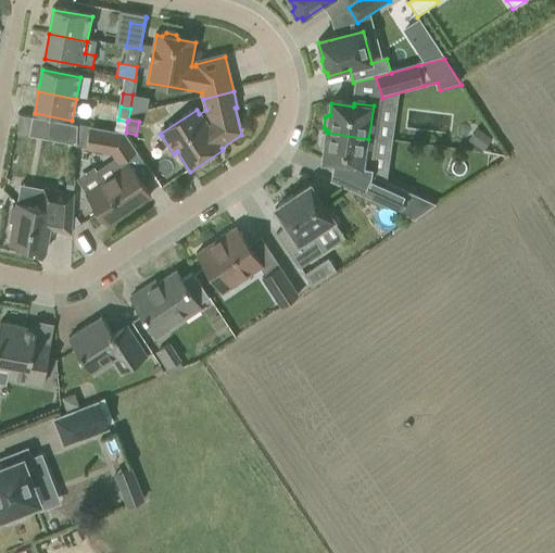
[(50,123),(46,141),(77,147),(78,128),(50,123)]
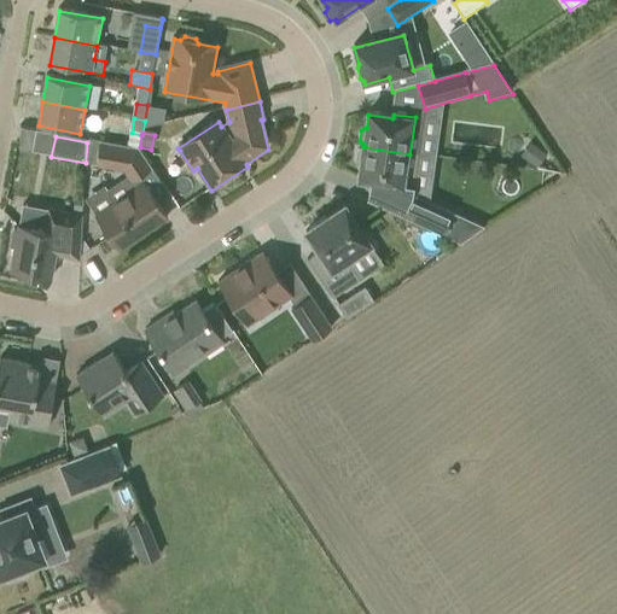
[(95,167),(123,171),(128,179),(132,183),(152,169),(139,148),(99,141),(95,167)]
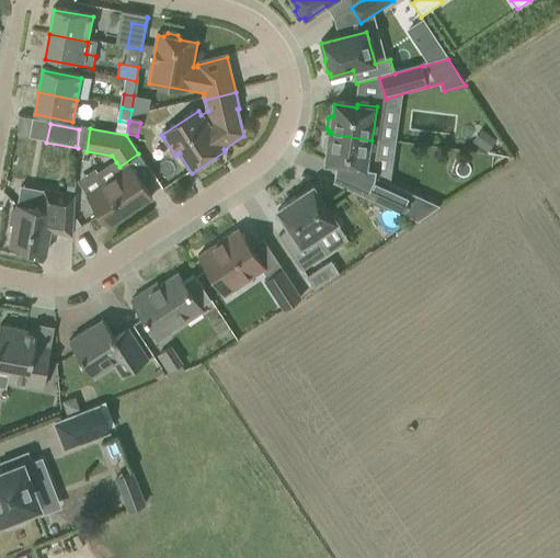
[(372,140),(330,134),(330,137),(328,137),(326,139),(323,149),(326,151),(328,152),(327,164),(367,171),(372,140)]
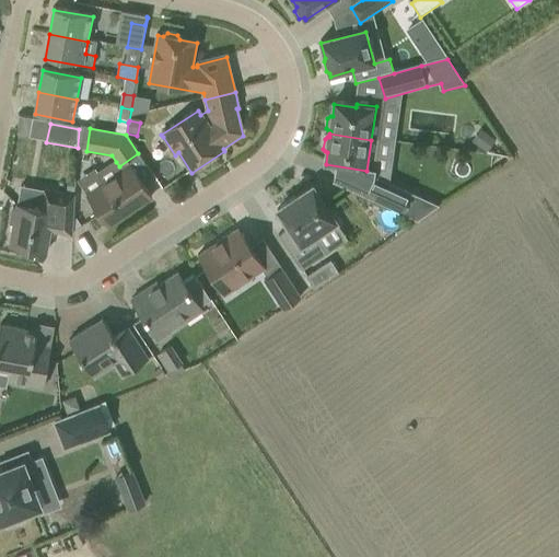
[(88,197),(96,210),(108,229),(152,199),(140,181),(132,186),(124,173),(88,197)]
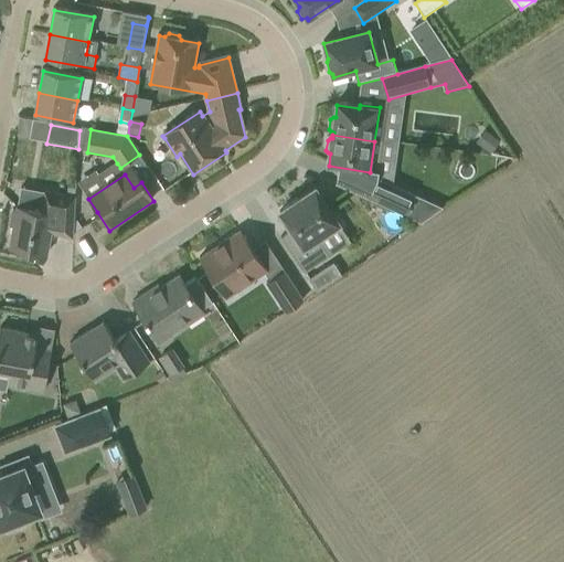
[(368,198),(407,216),(416,198),(376,179),(368,198)]
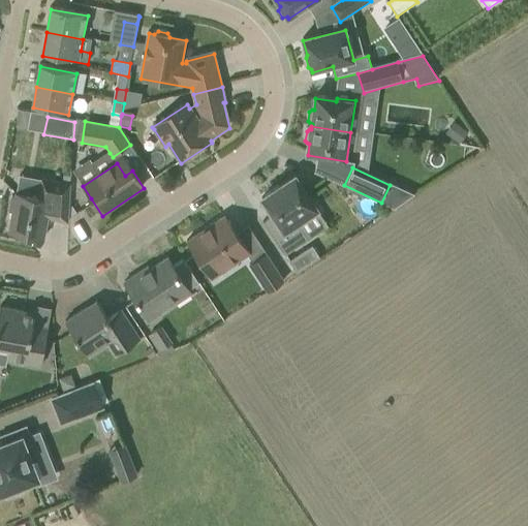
[(9,235),(44,241),(48,220),(68,224),(70,187),(42,182),(39,199),(17,195),(16,198),(12,198),(9,214),(13,214),(9,235)]
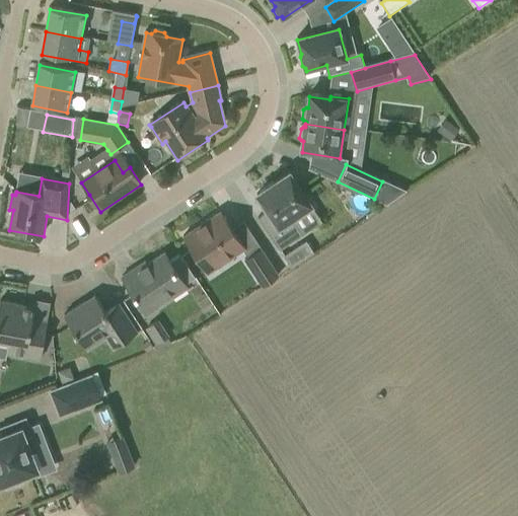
[(259,220),(280,252),(302,237),(291,220),(311,207),(294,180),(291,182),(286,181),(284,178),(257,197),(269,213),(259,220)]
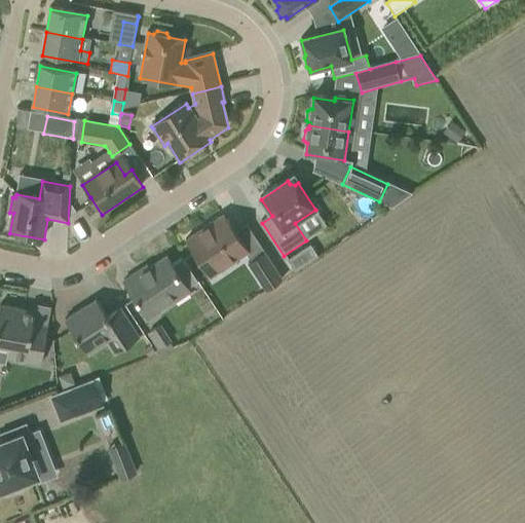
[(186,243),(197,259),(211,279),(249,253),(224,217),(186,243)]
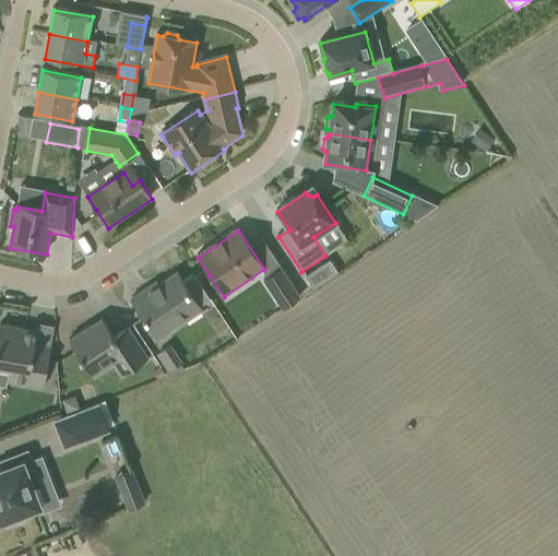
[(263,280),(283,310),(301,298),(282,268),(263,280)]
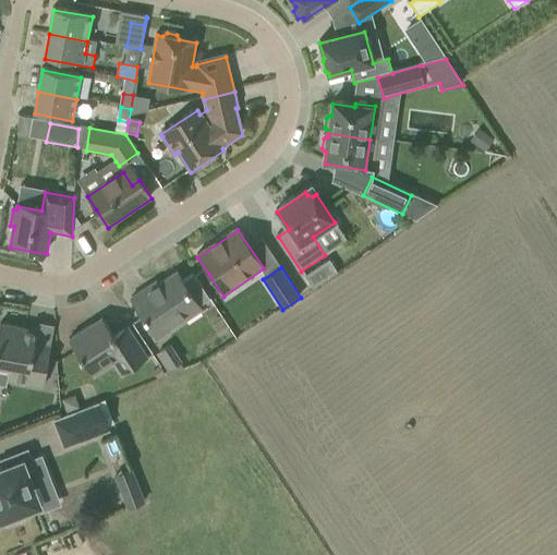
[(321,267),(305,278),(313,290),(329,280),(321,267)]
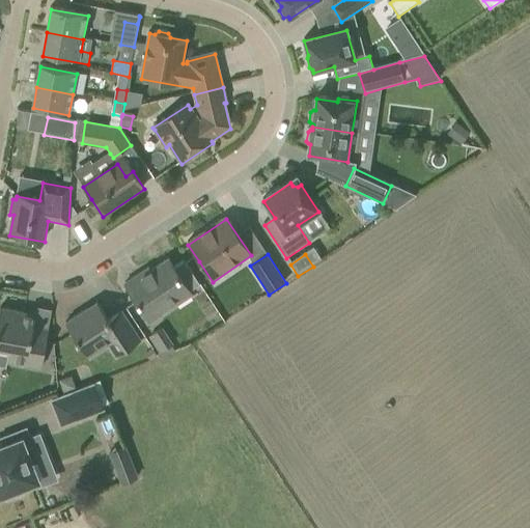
[(192,297),(190,294),(200,286),(185,262),(174,270),(169,261),(144,278),(142,275),(126,285),(150,324),(192,297)]
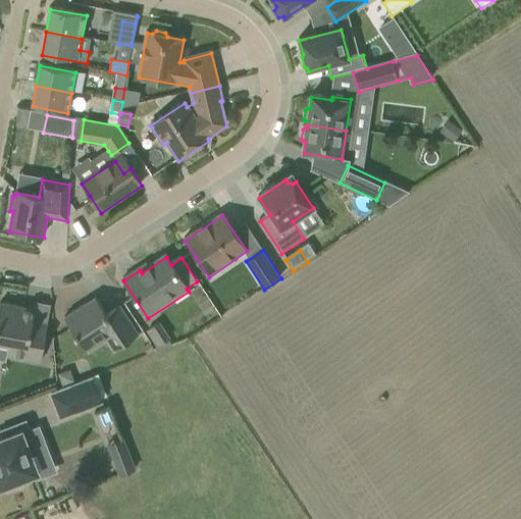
[(65,319),(76,336),(87,353),(106,340),(114,351),(138,335),(119,308),(107,316),(96,299),(65,319)]
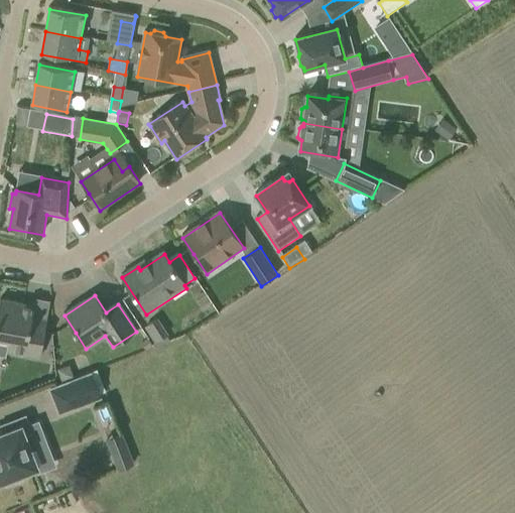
[(32,319),(34,311),(34,307),(1,301),(0,303),(0,340),(9,342),(7,354),(40,360),(47,323),(32,319)]
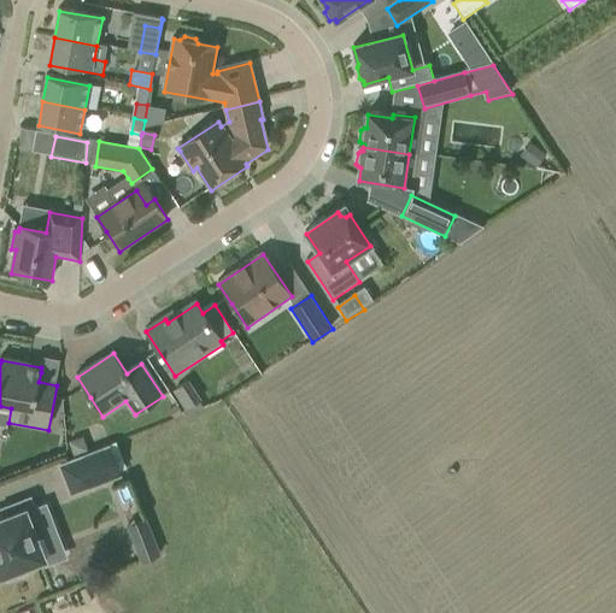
[(172,392),(186,411),(201,401),(189,382),(172,392)]
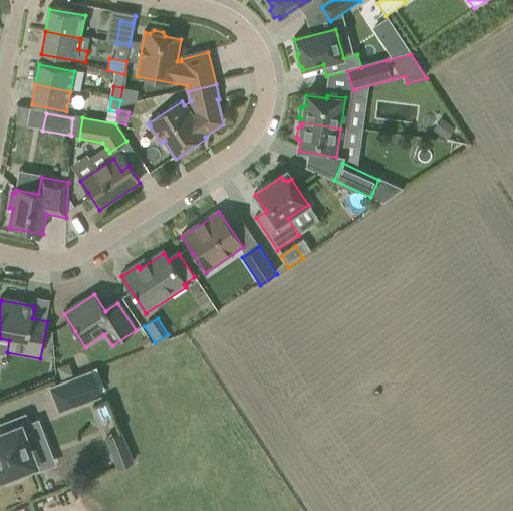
[(149,339),(141,344),(146,351),(153,346),(149,339)]
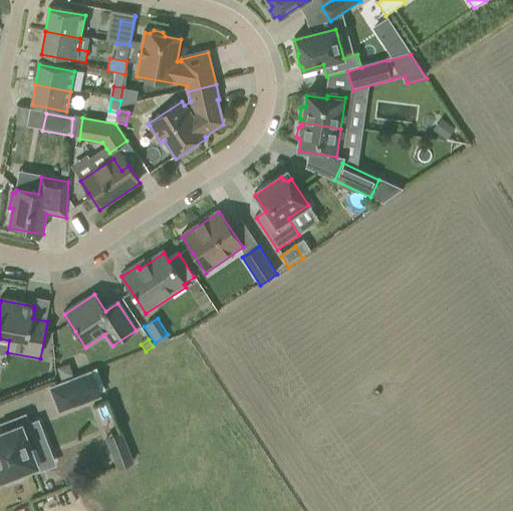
[(49,389),(59,414),(100,397),(91,372),(49,389)]
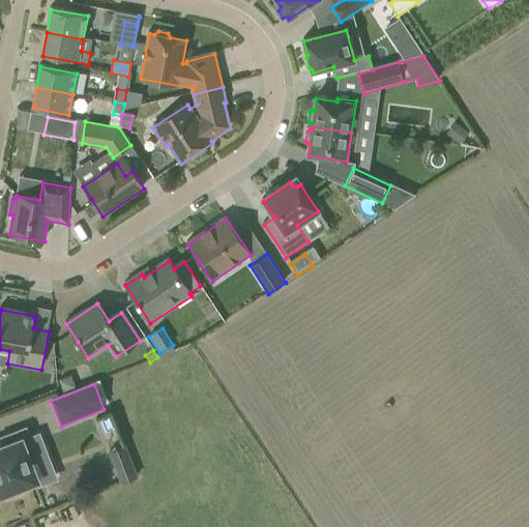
[(0,447),(0,496),(5,495),(7,499),(22,494),(20,490),(38,482),(32,465),(48,459),(40,442),(31,445),(26,431),(1,440),(3,446),(0,447)]
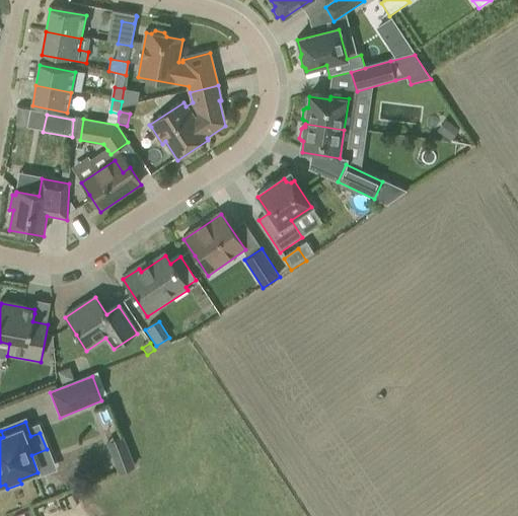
[(108,443),(123,475),(137,469),(122,437),(108,443)]
